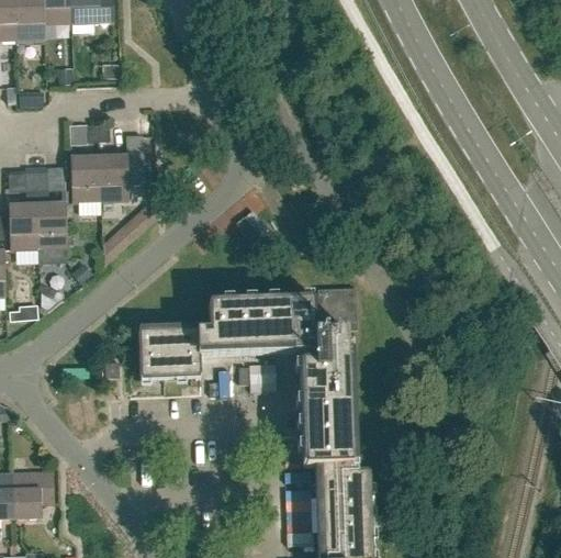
[(0,0),(0,40),(17,40),(15,0),(0,0)]
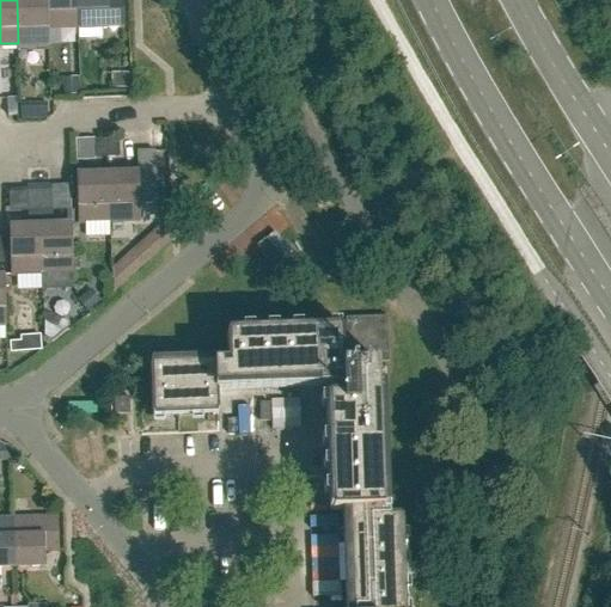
[(17,0),(18,43),(50,42),(49,25),(48,25),(47,0),(17,0)]
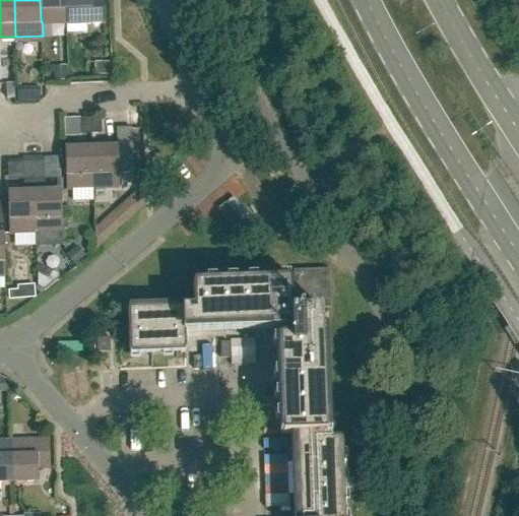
[(42,21),(66,20),(65,0),(40,0),(41,21),(42,21)]
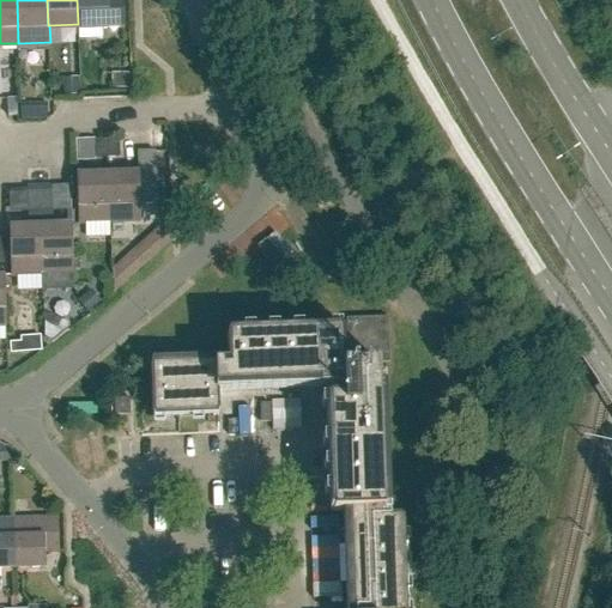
[(77,0),(78,24),(126,22),(125,0),(77,0)]
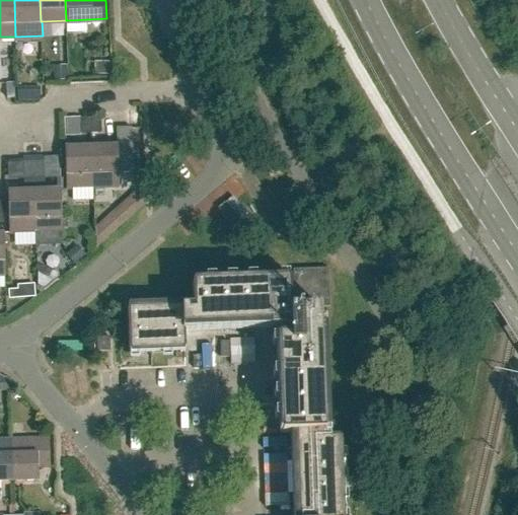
[(91,115),(92,131),(102,130),(102,114),(91,115)]
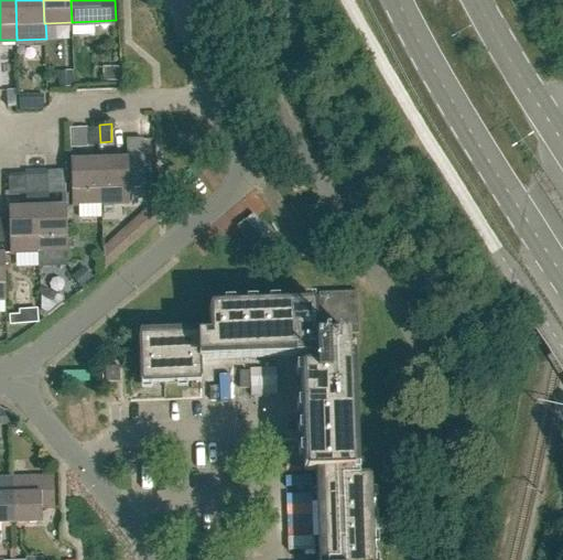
[(89,142),(100,142),(99,125),(88,125),(89,142)]
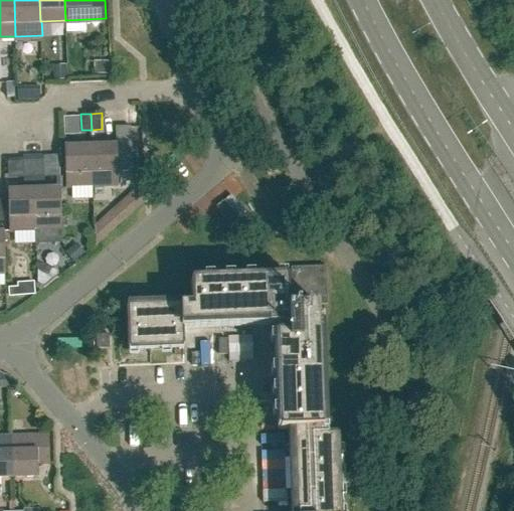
[(67,184),(94,184),(92,142),(66,143),(67,184)]
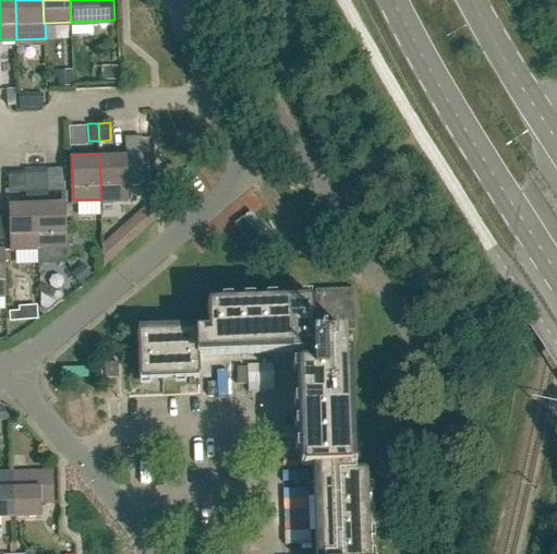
[(99,154),(101,200),(129,199),(129,183),(144,182),(143,158),(128,158),(128,154),(99,154)]
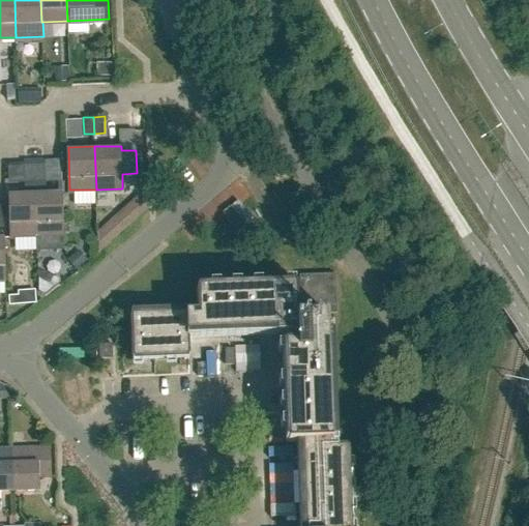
[(35,178),(35,158),(25,158),(25,178),(35,178)]
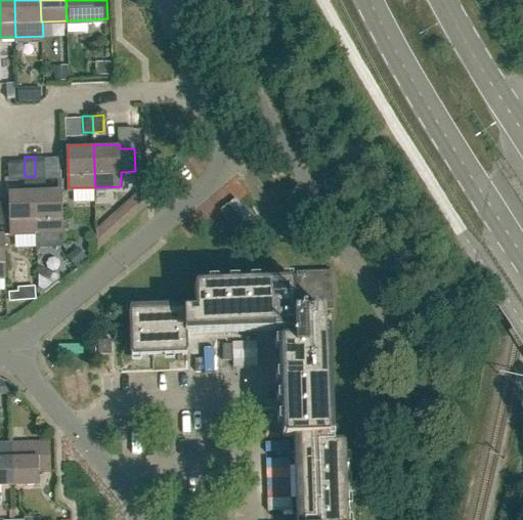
[(45,157),(35,157),(35,176),(46,175),(45,157)]
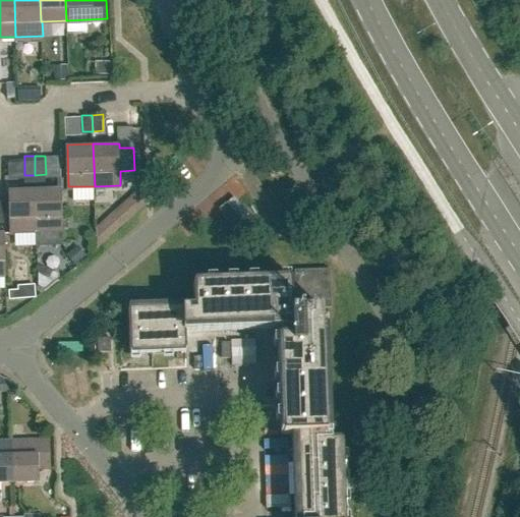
[(146,202),(148,202),(147,183),(146,183),(112,214),(121,225),(135,212),(146,202)]
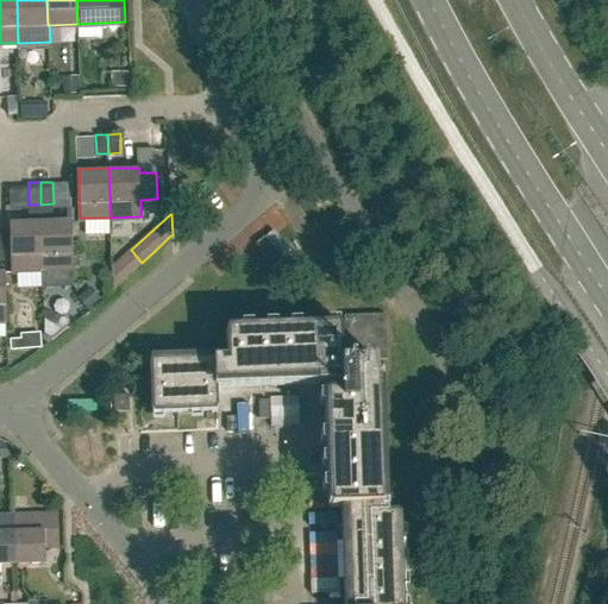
[(42,220),(43,269),(44,285),(74,285),(71,219),(42,220)]
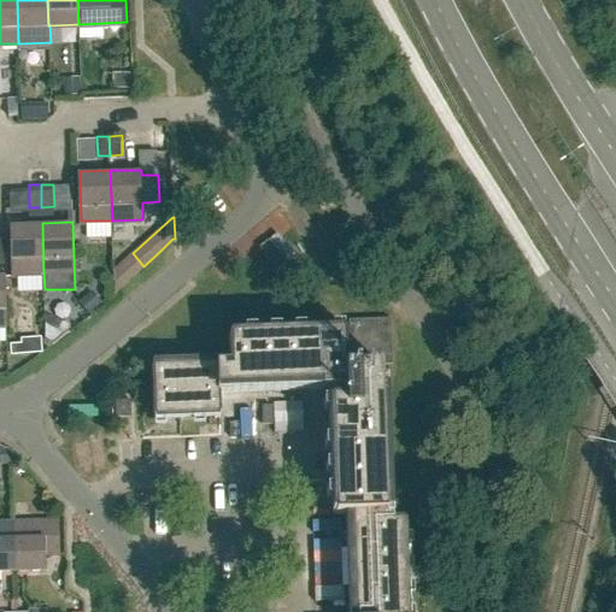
[(12,274),(44,272),(42,223),(11,223),(12,274)]
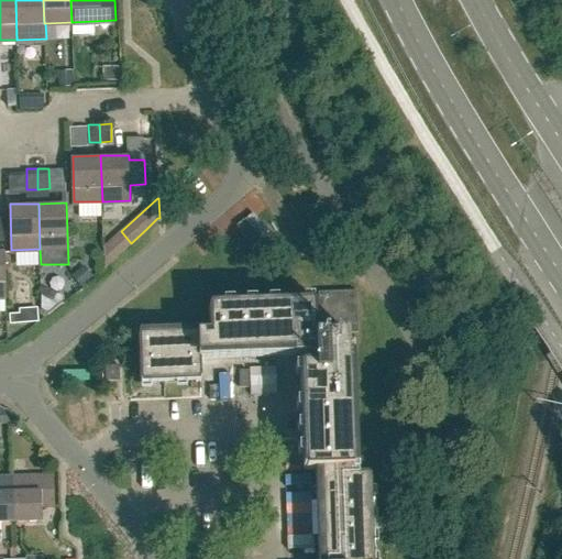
[(353,472),(348,330),(348,329),(359,329),(357,296),(357,287),(353,287),(319,288),(320,331),(316,331),(315,300),(211,304),(211,329),(141,331),(142,377),(202,375),(201,350),(316,346),(316,361),(304,361),(307,467),(322,466),(326,558),(371,558),(367,472),(353,472)]
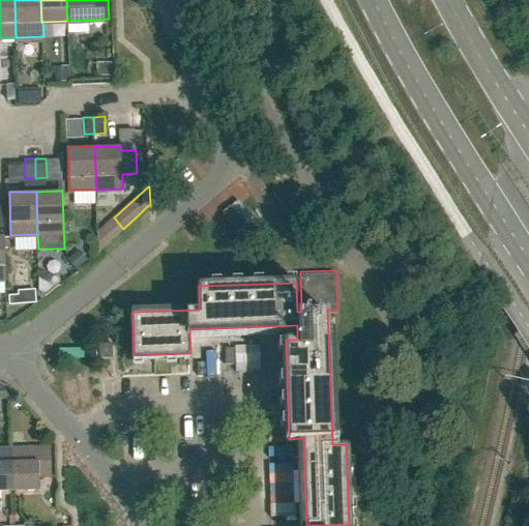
[(100,355),(113,355),(113,341),(99,341),(100,355)]
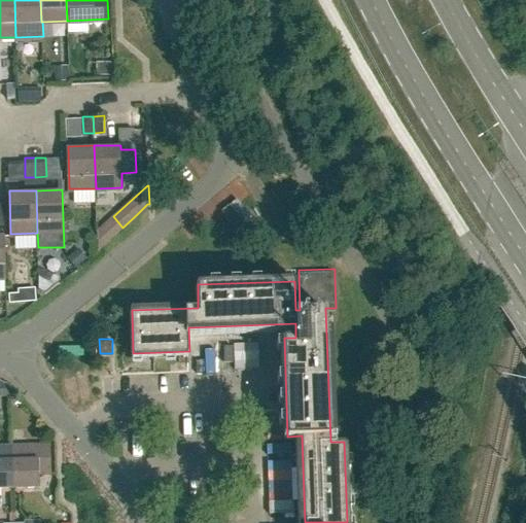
[(11,444),(13,486),(39,485),(39,473),(51,472),(50,442),(11,444)]
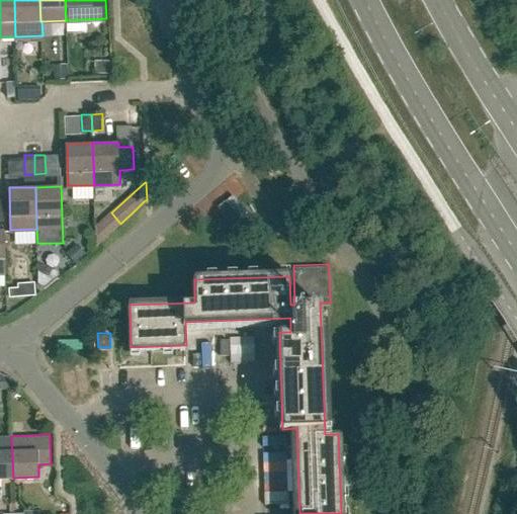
[(0,478),(13,478),(11,436),(0,435),(0,478)]
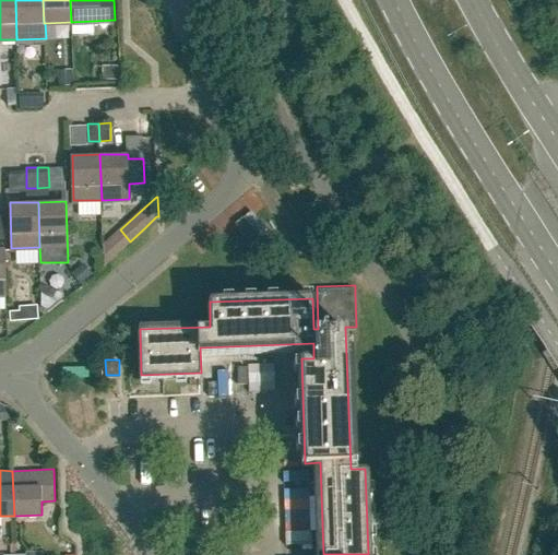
[(56,543),(56,554),(68,554),(68,543),(56,543)]
